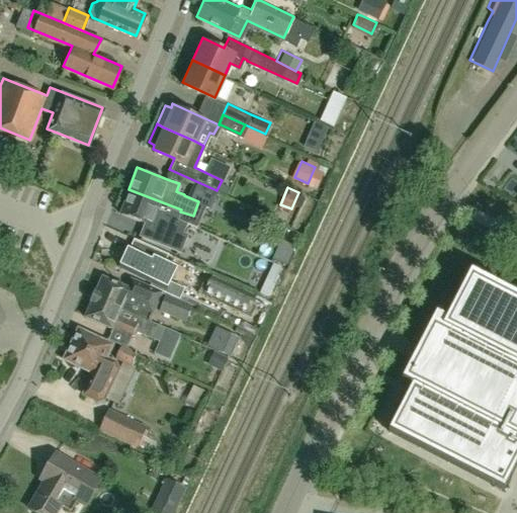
[(180,211),(181,209),(128,189),(120,210),(150,222),(151,219),(159,222),(174,228),(182,231),(186,222),(177,218),(180,211)]
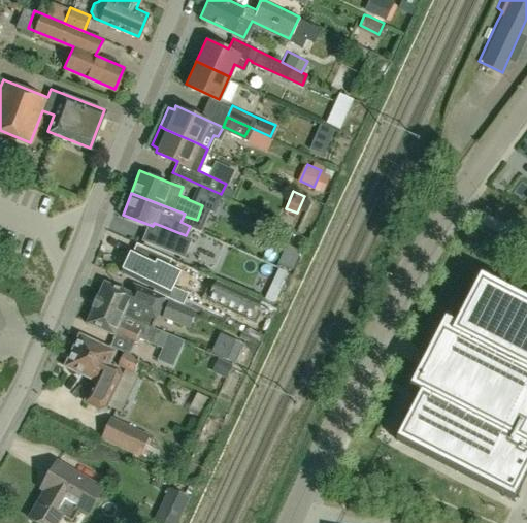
[(143,244),(171,257),(176,259),(182,244),(150,231),(143,244)]
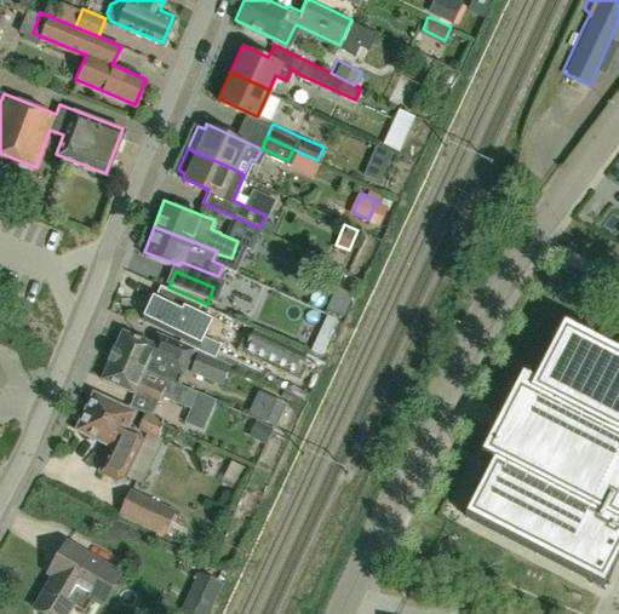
[(324,307),(340,315),(353,291),(334,282),(324,307)]
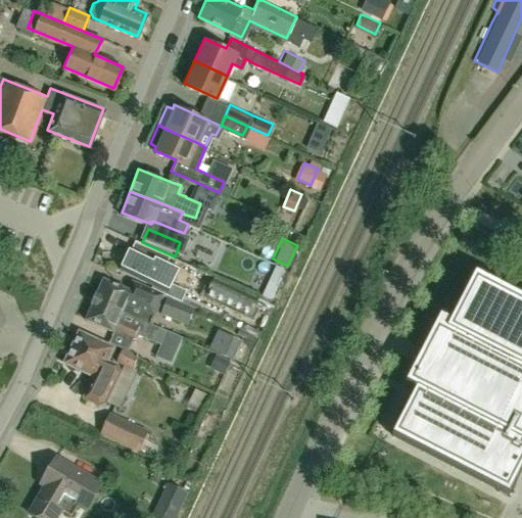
[(129,246),(120,267),(152,282),(151,285),(164,290),(181,297),(185,287),(171,281),(174,275),(161,270),(167,260),(154,254),(152,257),(129,246)]
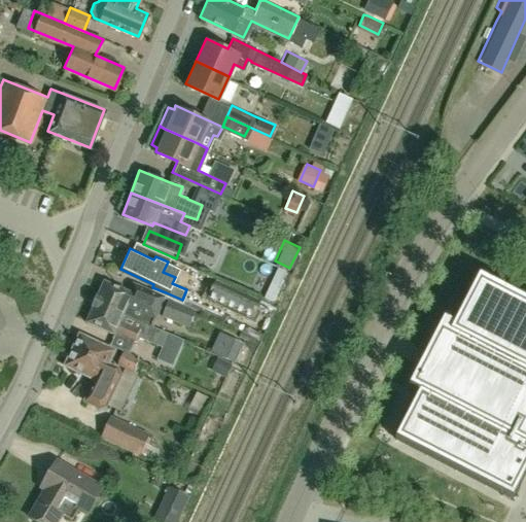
[(525,299),(478,274),(449,331),(435,323),(400,391),(414,397),(393,438),(511,497),(525,467),(525,299)]
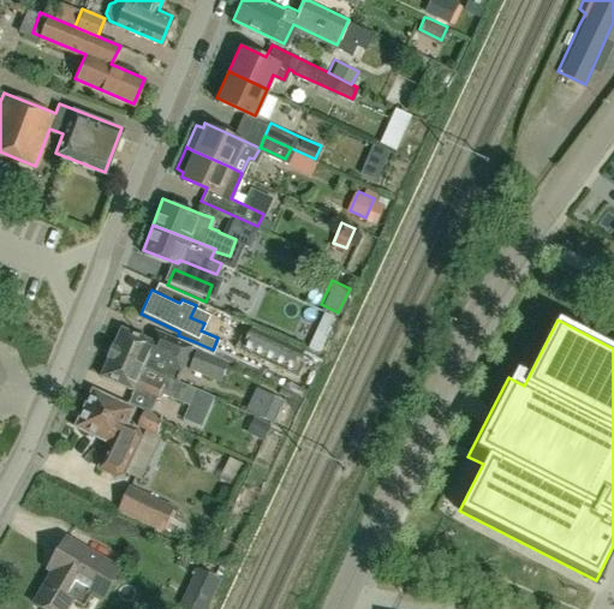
[(303,348),(250,323),(242,342),(266,354),(263,358),(285,369),(281,376),(288,380),(303,348)]
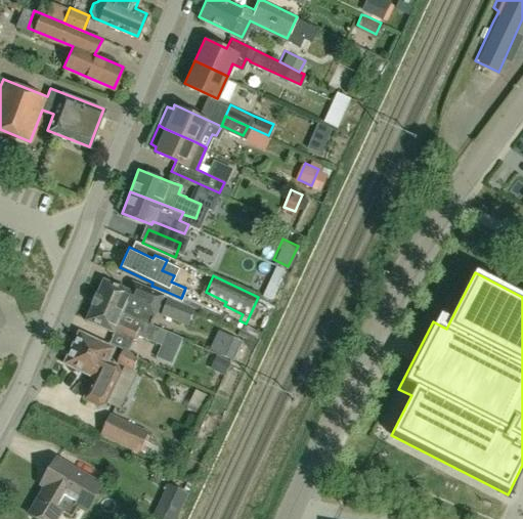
[(151,322),(165,292),(165,291),(151,286),(150,287),(131,277),(126,288),(101,276),(93,298),(150,323),(151,322)]
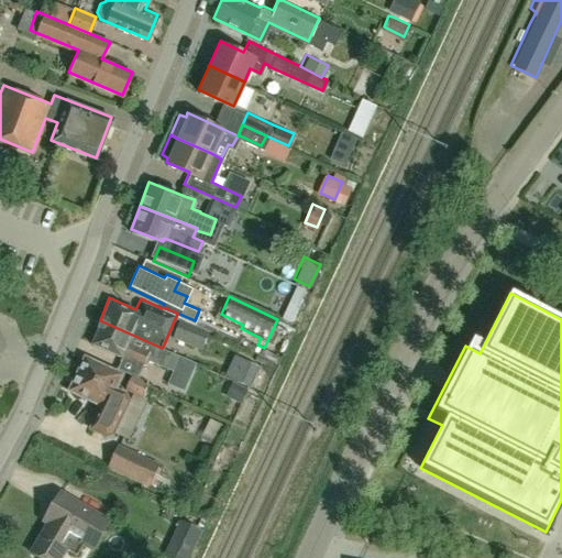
[(200,348),(208,328),(179,317),(172,336),(200,348)]
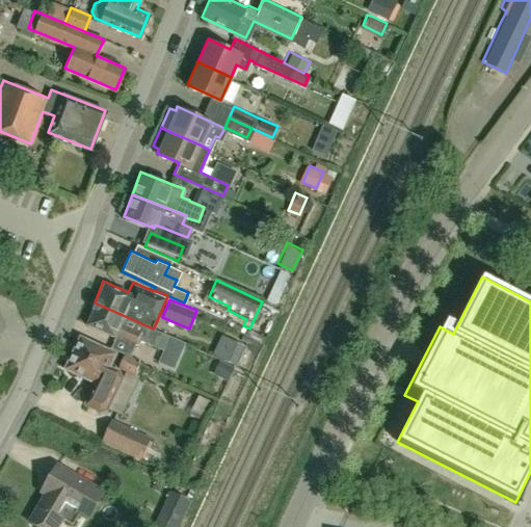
[(167,334),(154,327),(153,328),(95,302),(85,322),(114,335),(115,334),(134,342),(136,338),(162,348),(167,334)]
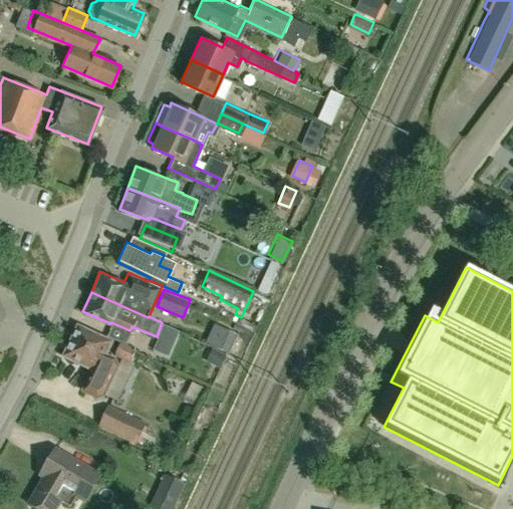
[(101,352),(107,340),(77,326),(64,353),(93,366),(83,388),(95,394),(101,392),(114,363),(112,357),(101,352)]
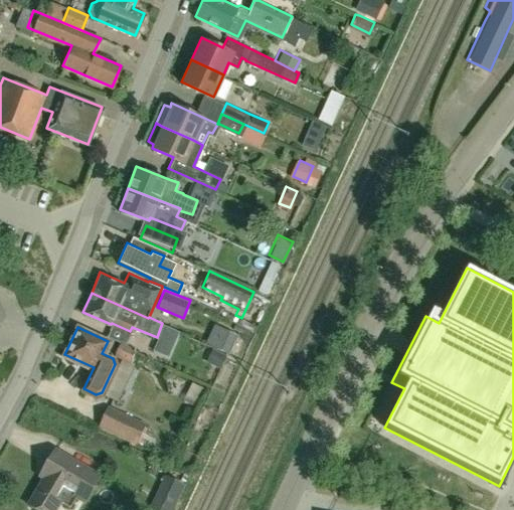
[(165,346),(181,354),(191,334),(175,327),(165,346)]
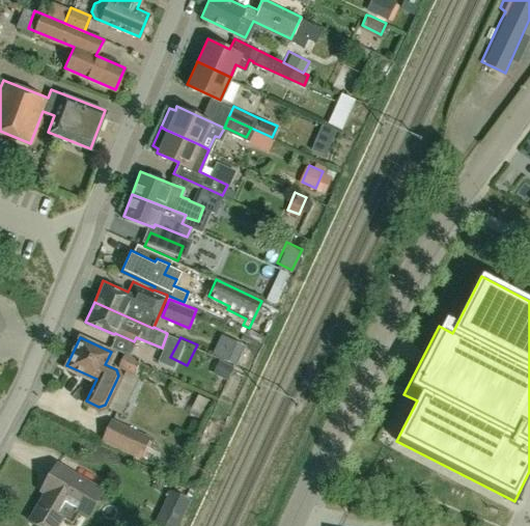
[(221,357),(233,362),(240,347),(228,341),(221,357)]
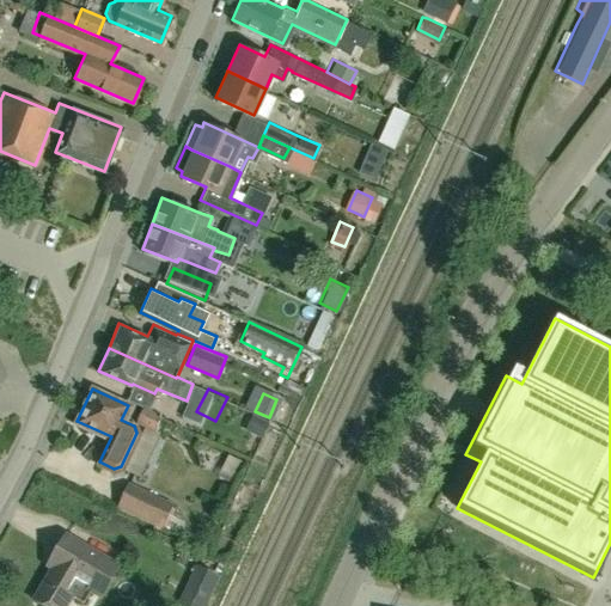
[(160,414),(142,405),(135,421),(152,429),(160,414)]
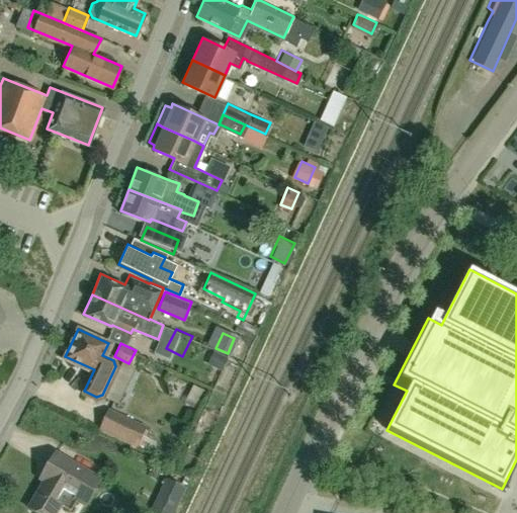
[(211,363),(220,367),(226,354),(218,351),(211,363)]
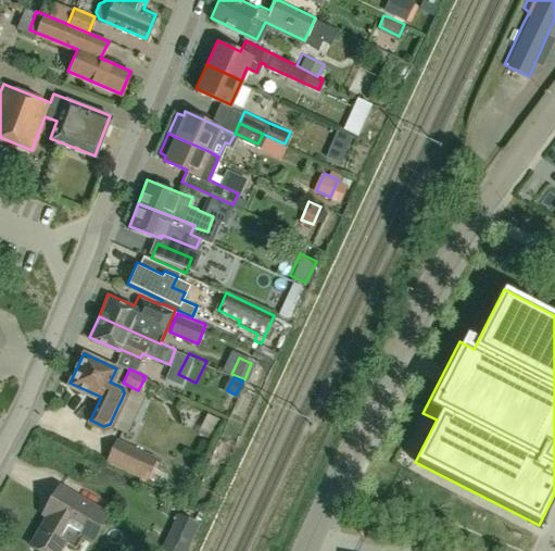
[(155,455),(115,439),(108,456),(148,474),(155,455)]
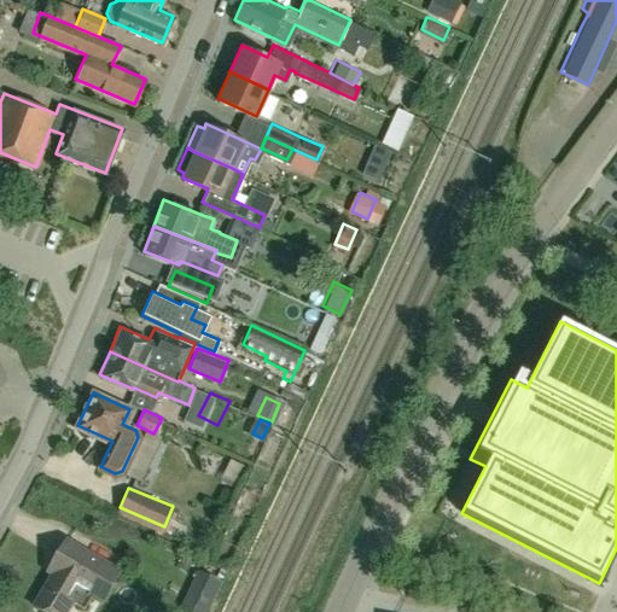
[(30,602),(44,611),(45,611),(65,611),(74,600),(83,606),(92,590),(103,596),(117,572),(98,560),(100,555),(64,535),(44,570),(48,572),(30,602)]
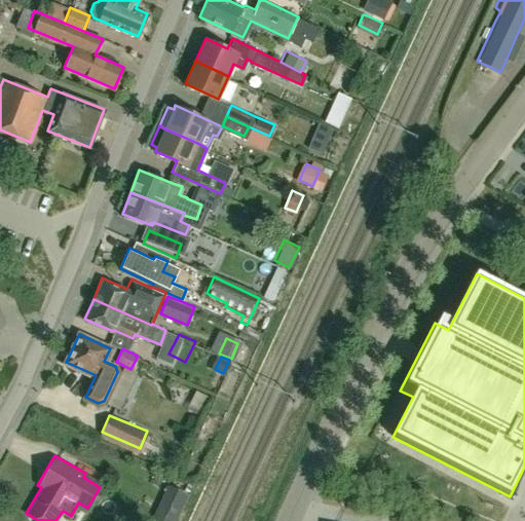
[(174,519),(187,492),(169,483),(156,510),(174,519)]
